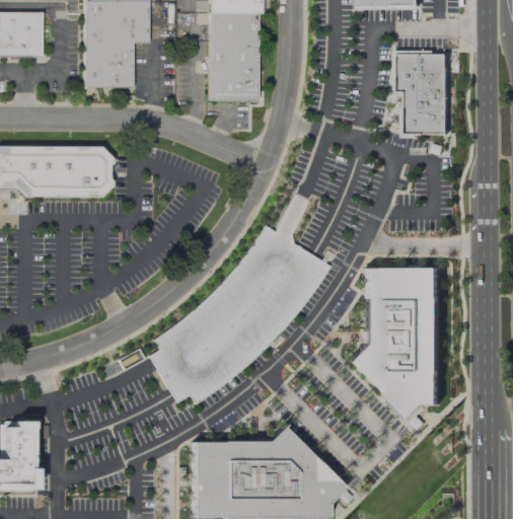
[(86,0),(149,0),(149,43),(134,43),(134,87),(86,87),(86,0)]
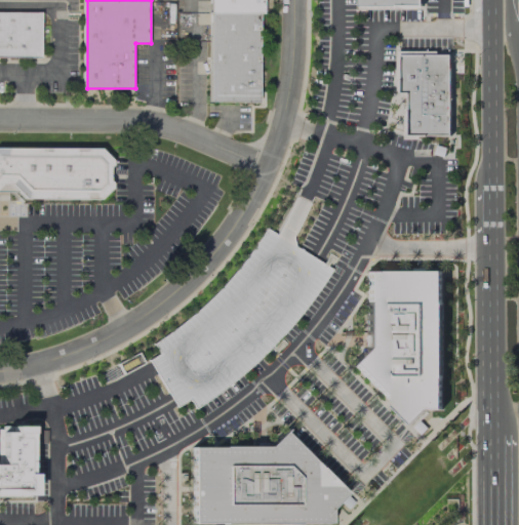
[(212,0),(266,0),(266,13),(263,13),(262,103),(212,103),(212,0)]
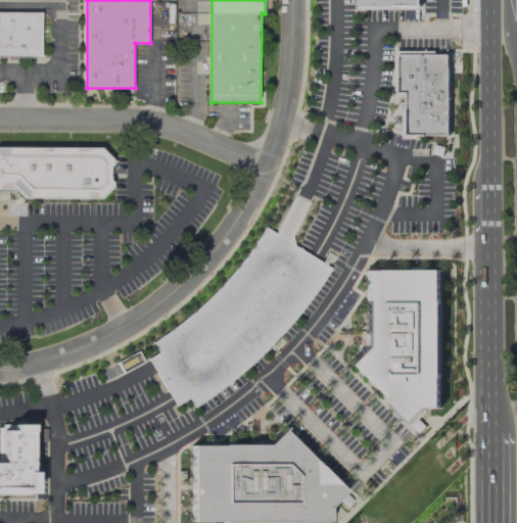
[(364,0),(364,10),(429,10),(429,0),(364,0)]
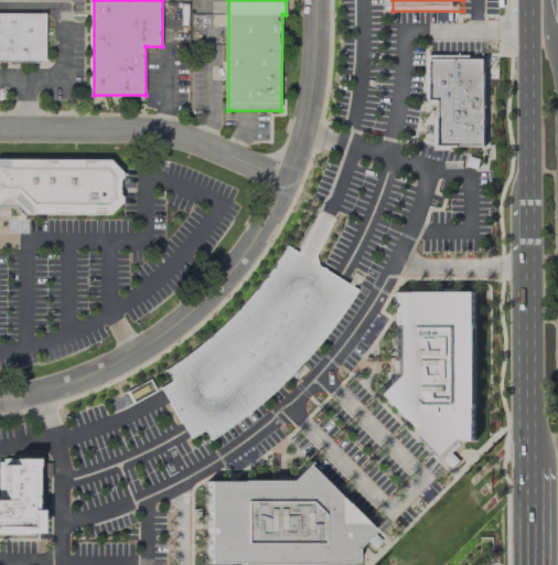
[(0,12),(47,12),(47,62),(0,61),(0,12)]
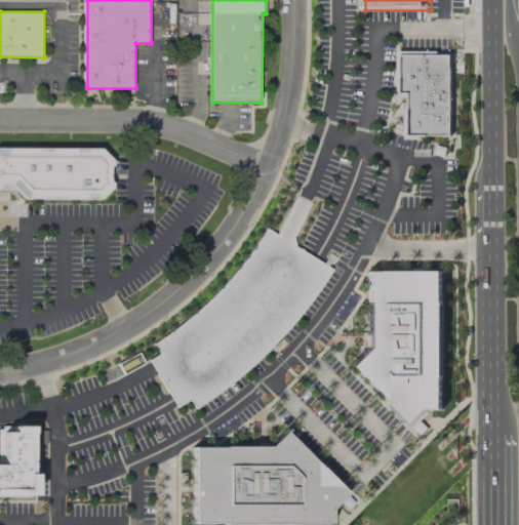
[(406,56),(406,96),(416,96),(416,138),(458,138),(458,56),(406,56)]
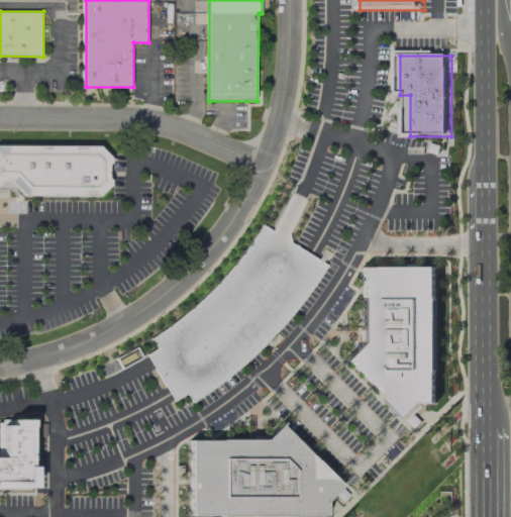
[(0,188),(21,189),(28,195),(101,196),(113,185),(113,179),(110,177),(110,165),(113,163),(113,157),(102,145),(0,145),(0,188)]
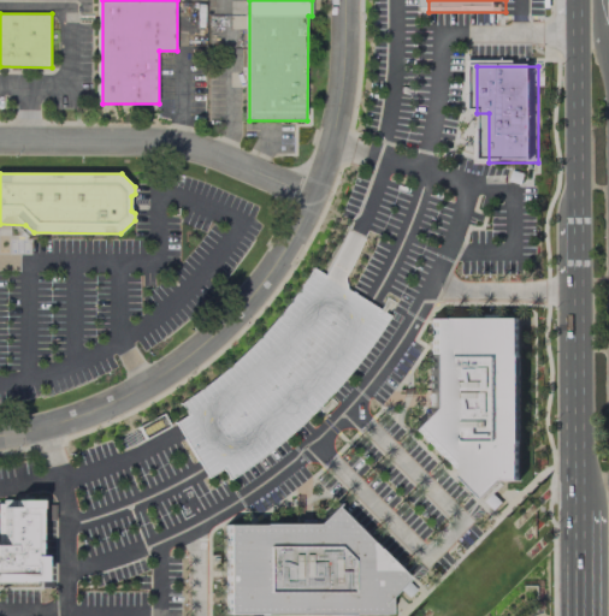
[(420,428),(438,412),(438,320),(527,320),(527,483),(509,483),(492,499),(420,428)]
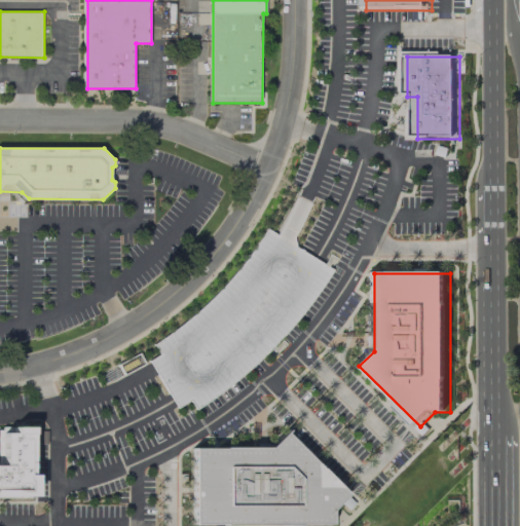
[(1,429),(6,429),(6,426),(34,426),(34,474),(39,474),(39,495),(35,495),(35,497),(0,497),(0,461),(1,461),(1,429)]
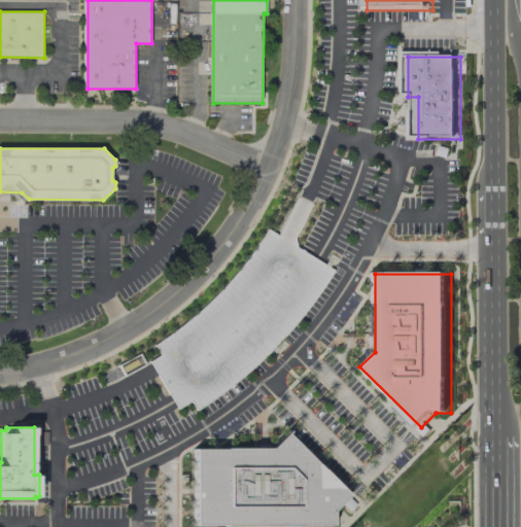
[(200,451),(276,451),(290,435),(350,493),(338,505),(339,522),(200,522),(200,451)]
